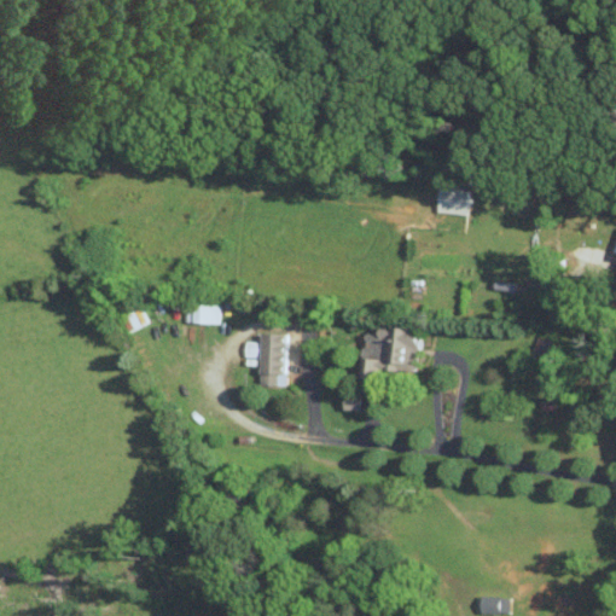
[(437,215),(471,216),(472,191),(439,190),(437,215)]
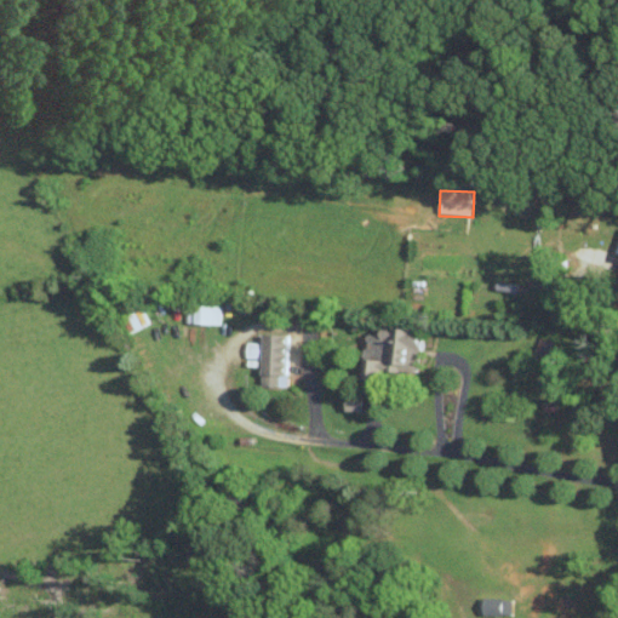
[(187,325),(222,325),(222,307),(187,305),(187,325)]
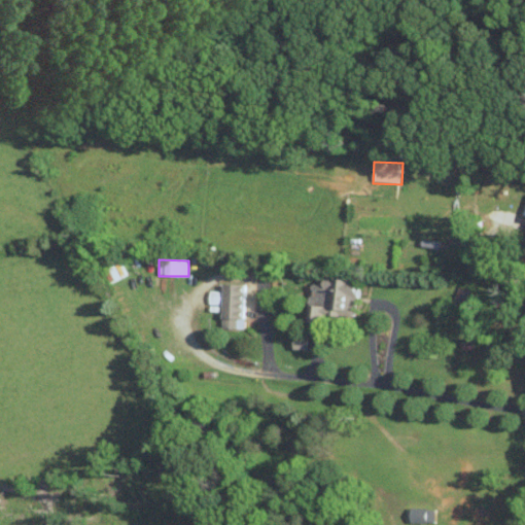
[(324,316),(354,317),(354,298),(359,298),(359,280),(321,279),(321,285),(309,284),(308,322),(324,323),(324,316)]
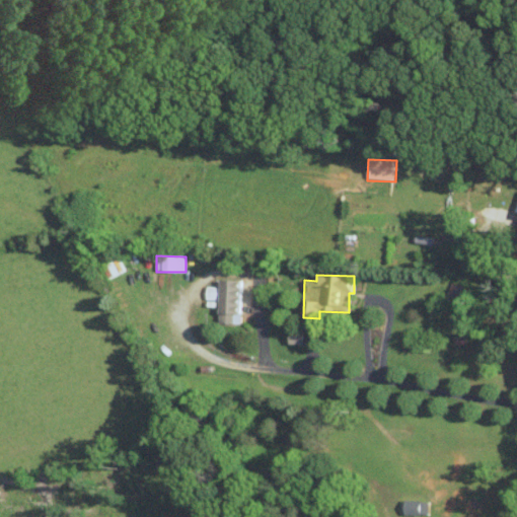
[(239,280),(217,280),(217,289),(210,289),(210,301),(217,301),(217,324),(239,324),(239,280)]
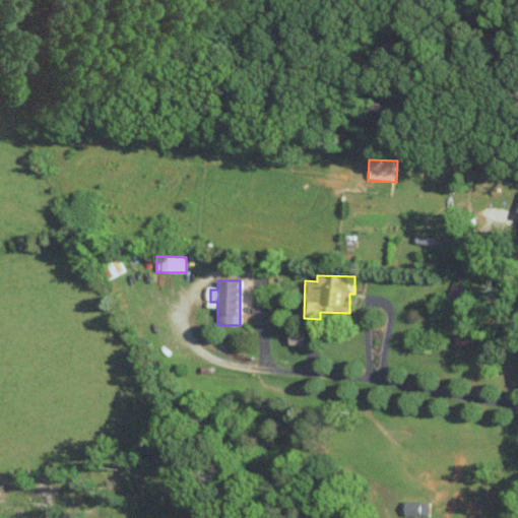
[(289,345),(305,346),(305,333),(289,332),(289,345)]
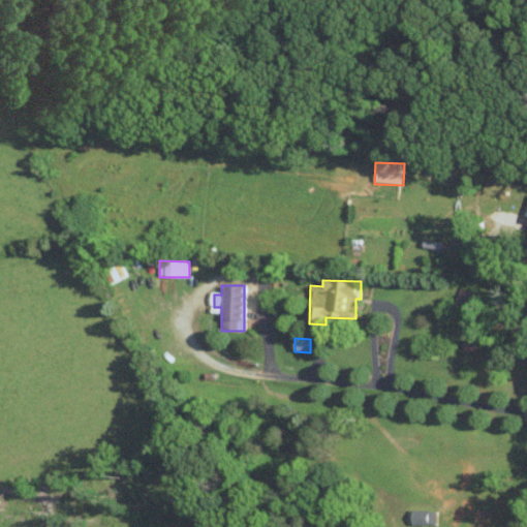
[(410,526),(436,526),(436,512),(410,512),(410,526)]
